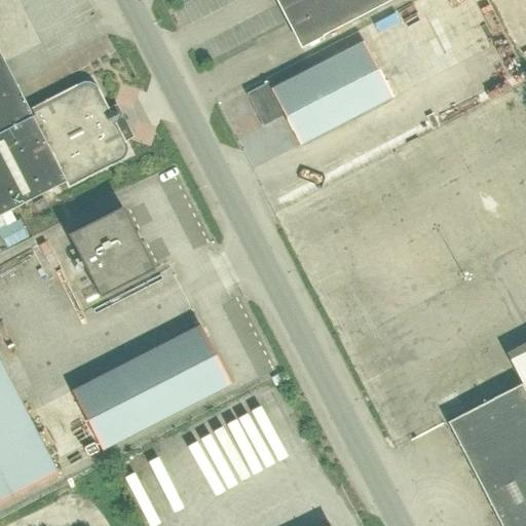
[(275,0),(300,48),(392,0),(275,0)]
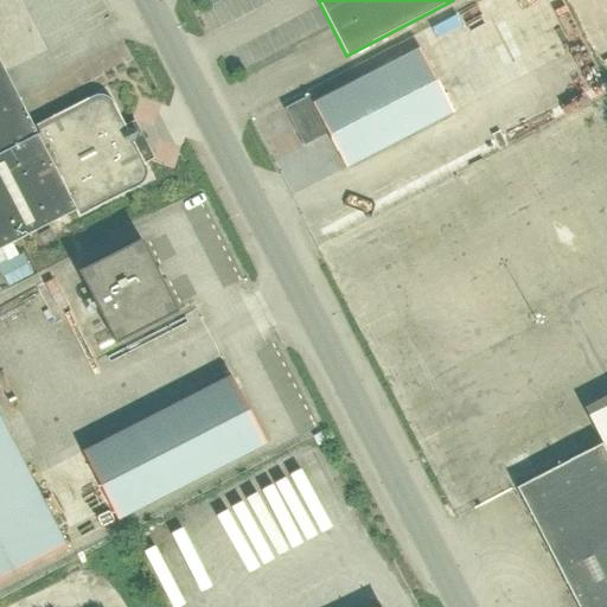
[(310,95),(283,108),(304,146),(327,134),(345,168),(452,113),(419,48),(313,102),(310,95)]
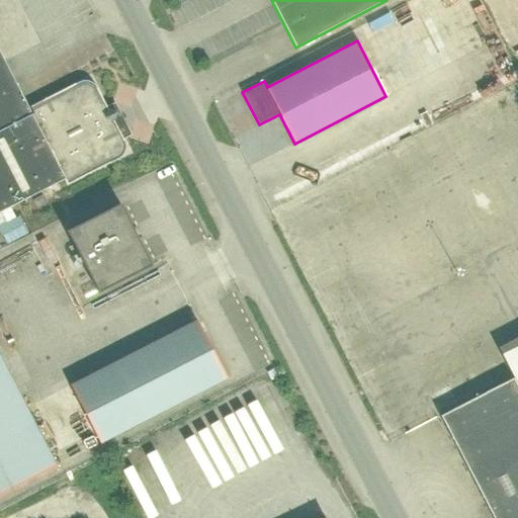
[(0,212),(64,180),(67,186),(118,160),(120,158),(121,158),(121,157),(123,155),(124,153),(125,151),(125,150),(125,147),(125,146),(124,144),(123,142),(121,137),(124,128),(115,125),(113,121),(116,113),(108,110),(96,87),(95,86),(93,84),(92,83),(90,82),(87,81),(85,81),(83,81),(81,82),(79,82),(28,108),(0,53),(0,212)]
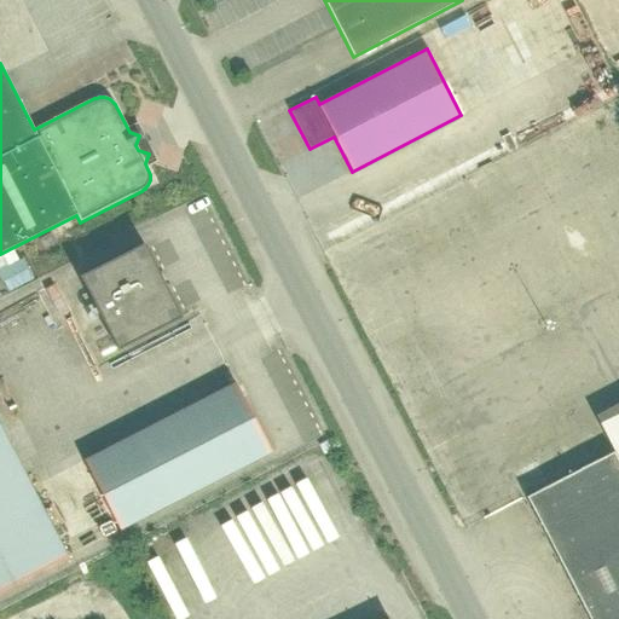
[(618,110),(599,121),(618,161),(618,110)]
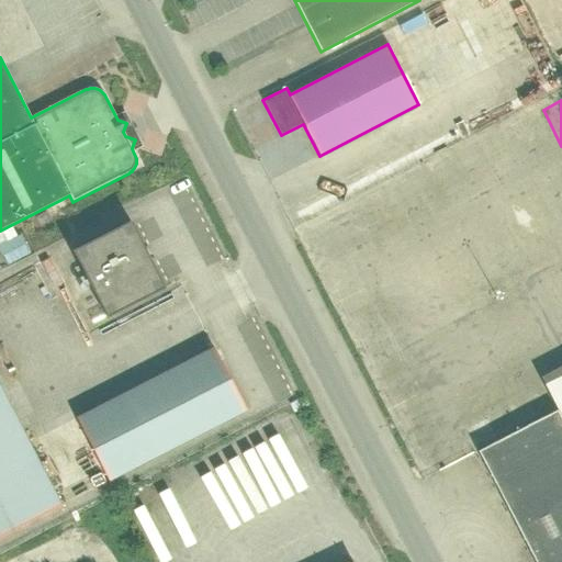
[(51,221),(46,212),(35,217),(40,226),(51,221)]
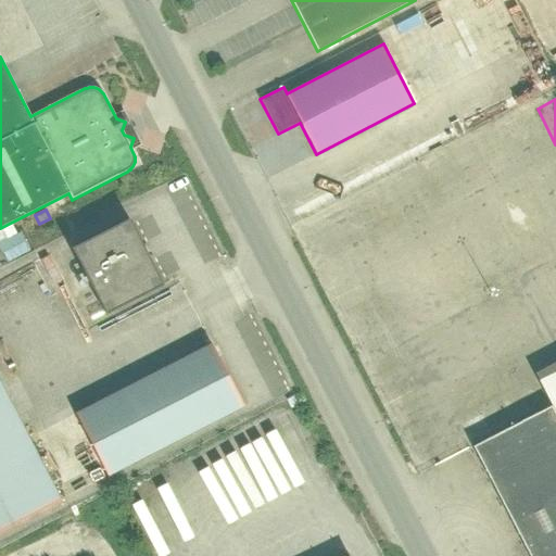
[(129,219),(72,249),(105,315),(163,286),(129,219)]
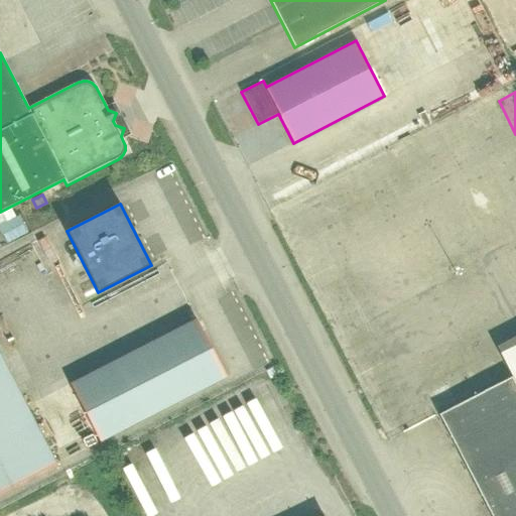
[(197,319),(95,371),(125,429),(226,377),(197,319)]
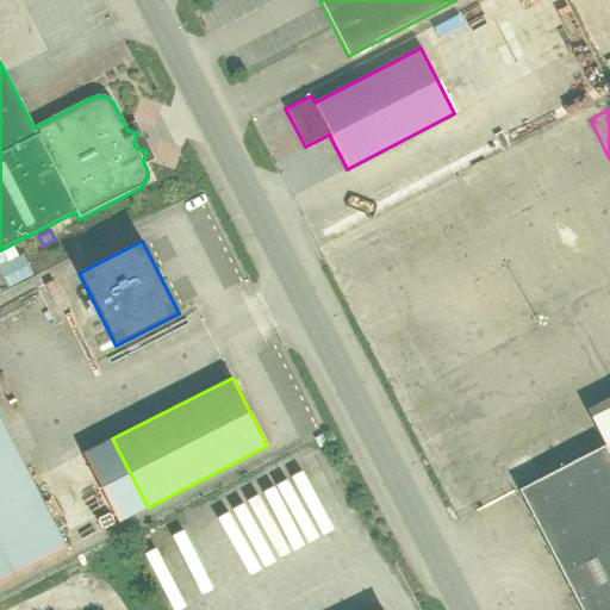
[(0,583),(67,549),(0,419),(0,583)]
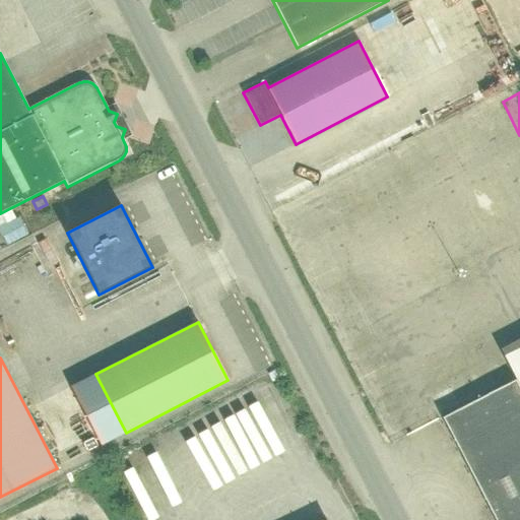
[(126,433),(95,374),(70,387),(101,445),(126,433)]
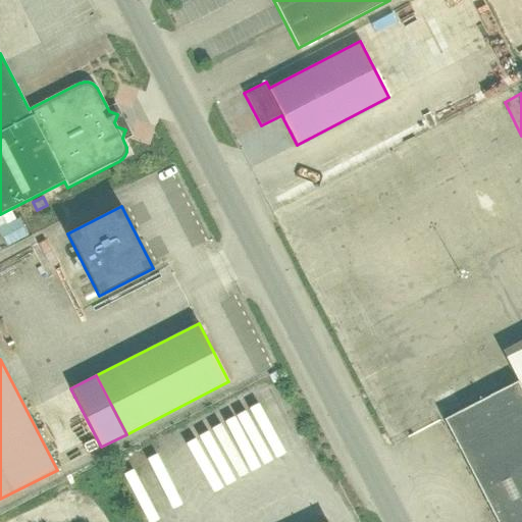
[(521,521),(521,388),(518,380),(444,418),(497,521),(521,521)]
